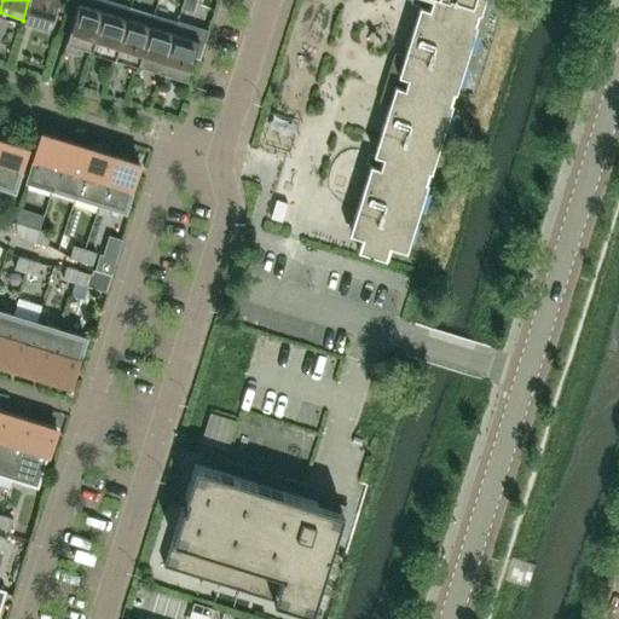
[(28,0),(23,21),(47,28),(56,0),(28,0)]
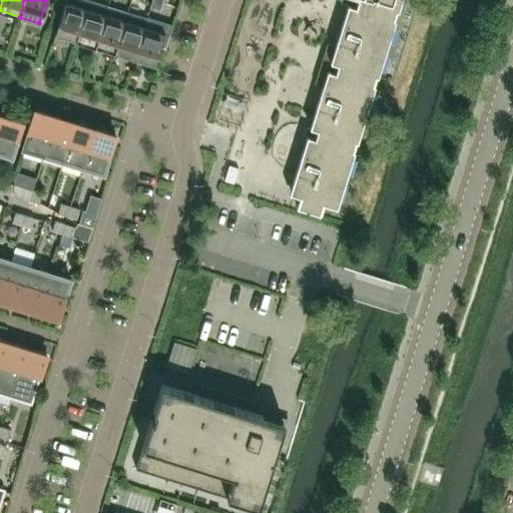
[(75,41),(87,0),(64,0),(63,8),(62,8),(51,43),(52,43),(55,34),(75,41)]
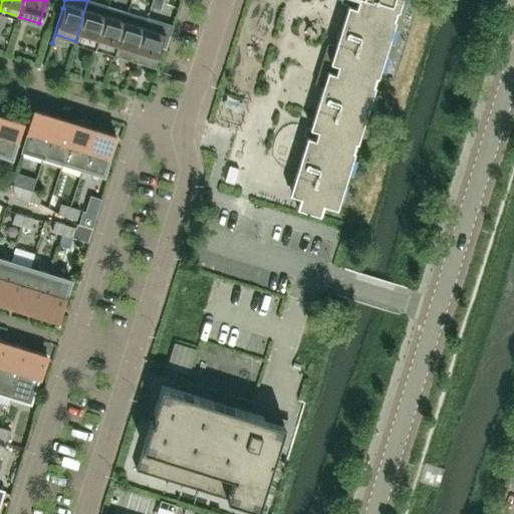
[(94,47),(107,5),(90,0),(87,0),(75,41),(94,47)]
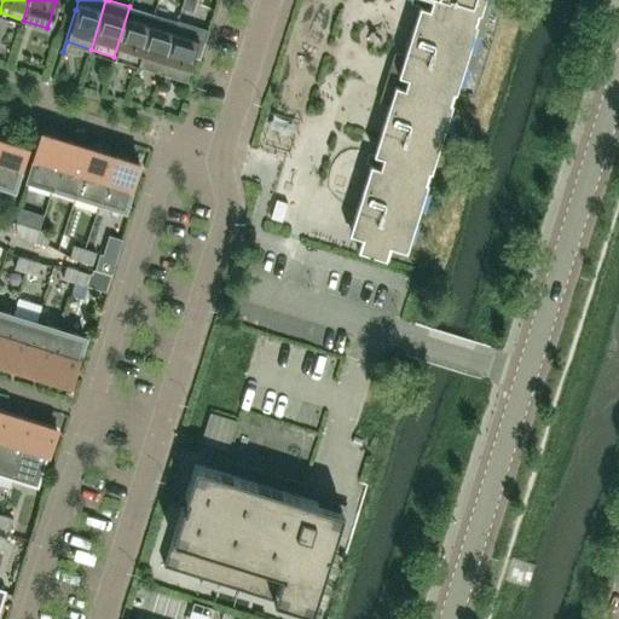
[(455,92),(476,23),(474,22),(476,12),(480,12),(482,0),(423,0),(422,5),(418,5),(398,74),(400,75),(397,85),(394,84),(372,152),(376,154),(372,165),(370,163),(348,232),(362,236),(358,247),(357,249),(385,258),(388,244),(405,250),(427,181),(424,180),(428,171),(431,171),(452,102),(449,102),(452,91),(455,92)]
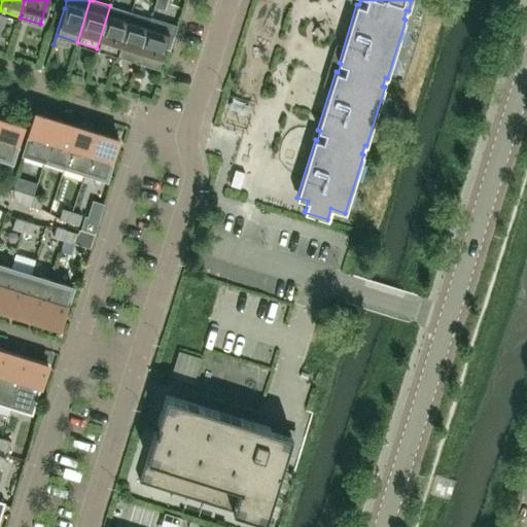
[(117,55),(131,11),(129,11),(129,12),(111,7),(111,5),(110,5),(97,48),(117,55)]
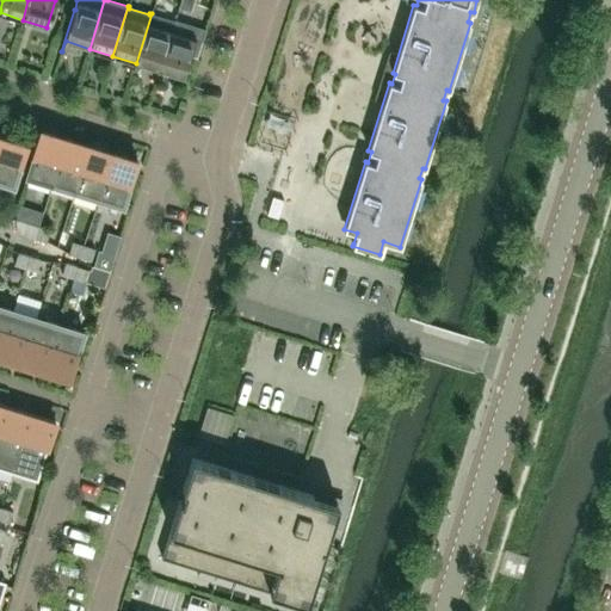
[(159,71),(171,31),(174,20),(152,13),(136,63),(159,71)]
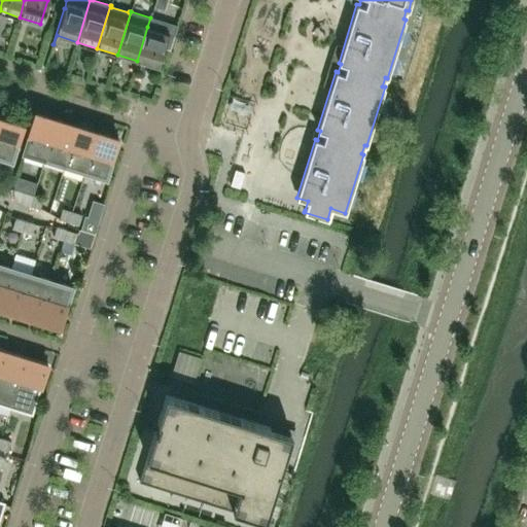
[(157,67),(164,48),(170,49),(177,26),(150,18),(147,27),(137,61),(157,67)]
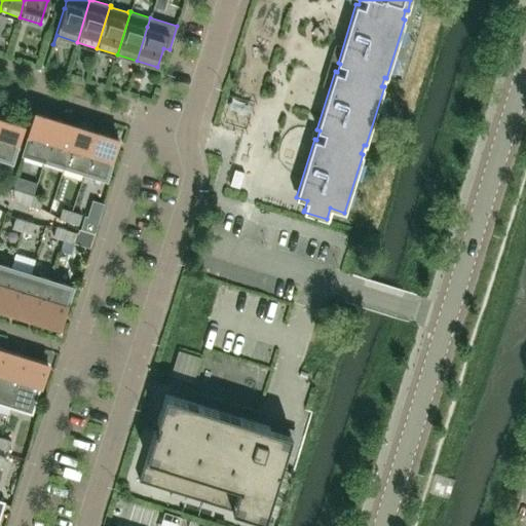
[(44,158),(57,118),(35,112),(23,152),(44,158)]
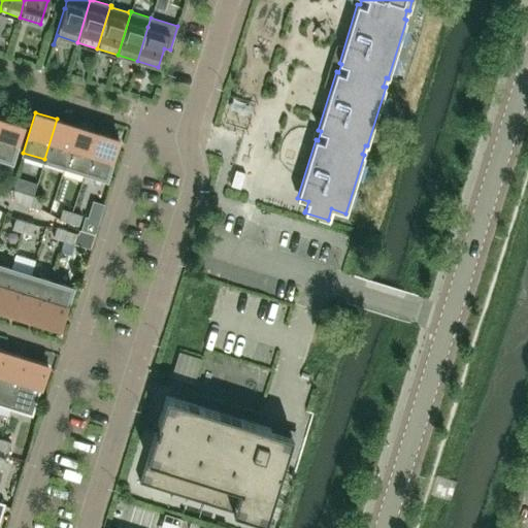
[(0,157),(11,161),(23,125),(1,119),(0,123),(0,157)]
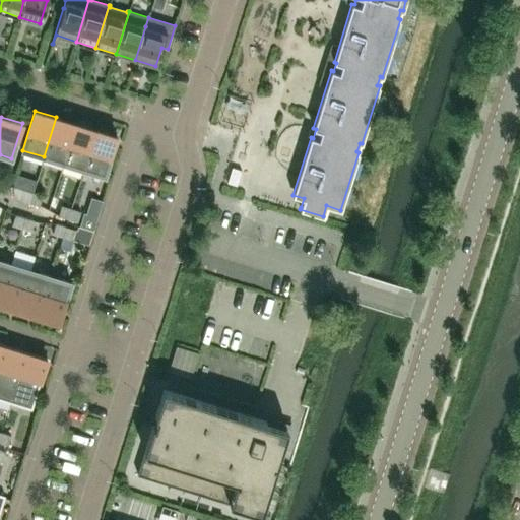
[(63,163),(75,123),(56,117),(44,156),(63,163)]
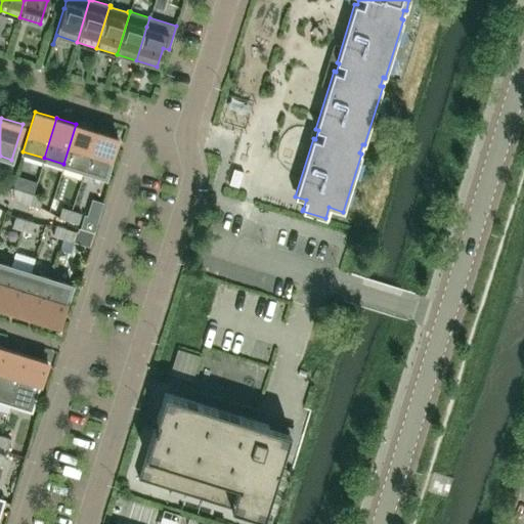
[(84,170),(96,131),(76,124),(63,164),(84,170)]
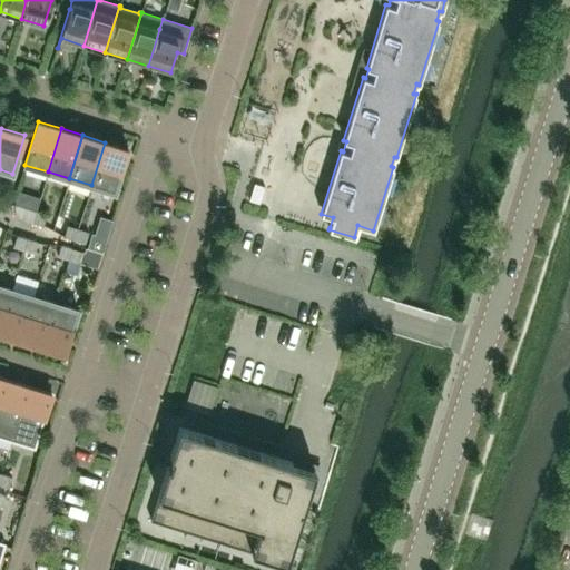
[(114,193),(127,149),(105,143),(91,185),(114,193)]
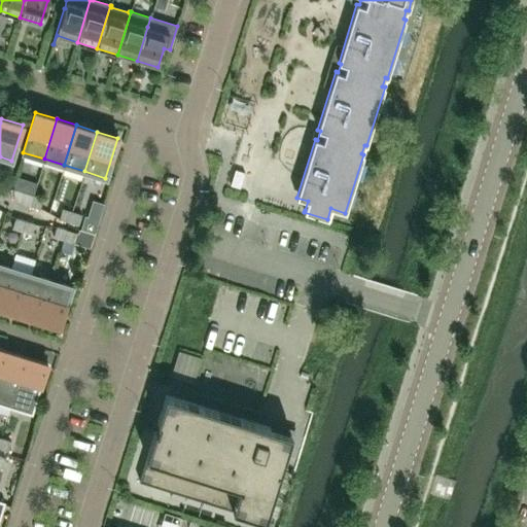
[(235,170),(230,185),(240,188),(244,173),(235,170)]
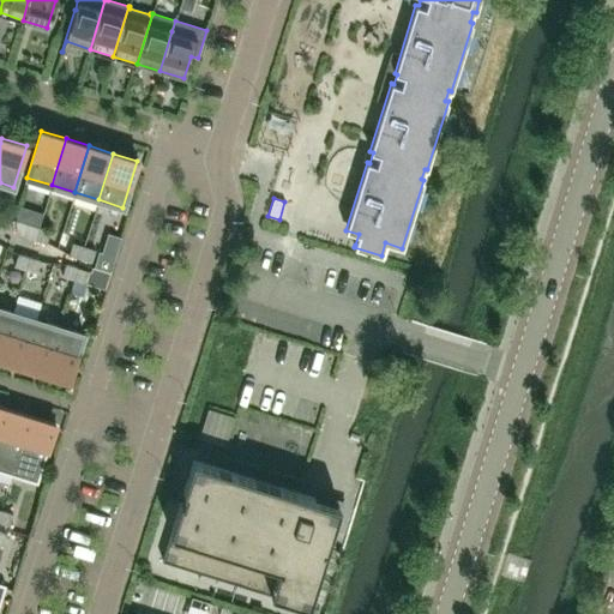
[(35,239),(38,227),(16,220),(17,234),(23,235),(35,239)]
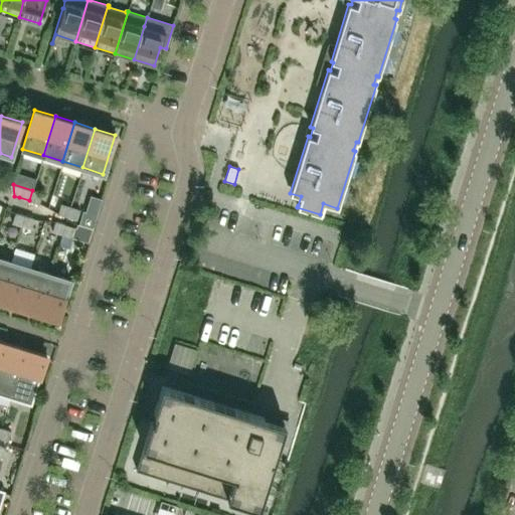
[(38,203),(42,193),(32,190),(29,200),(38,203)]
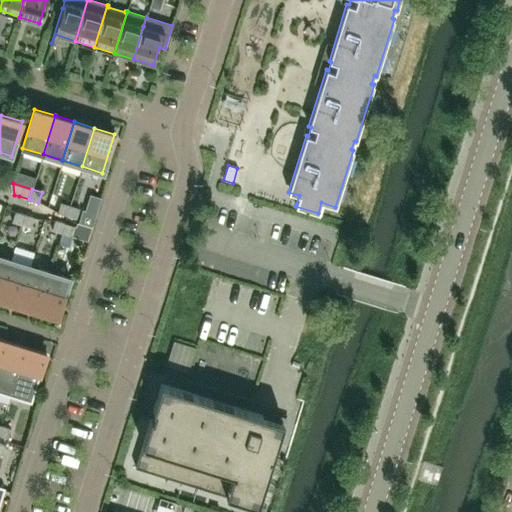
[(66,215),(70,205),(60,202),(57,212),(66,215)]
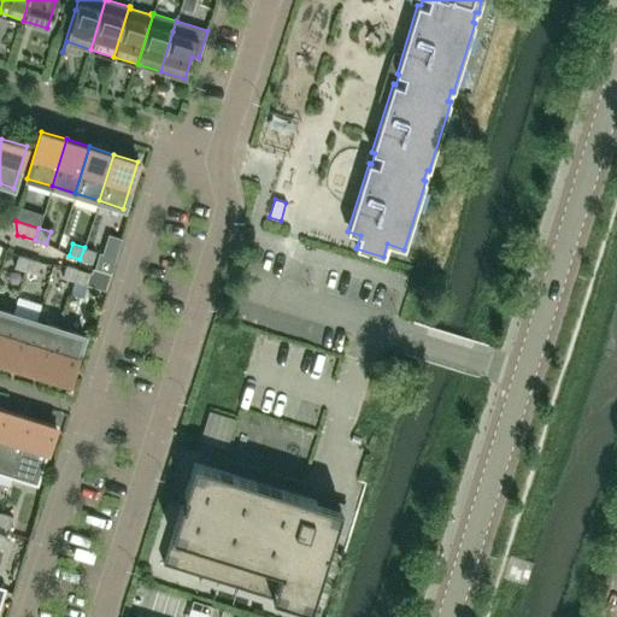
[(92,263),(95,251),(84,247),(80,259),(92,263)]
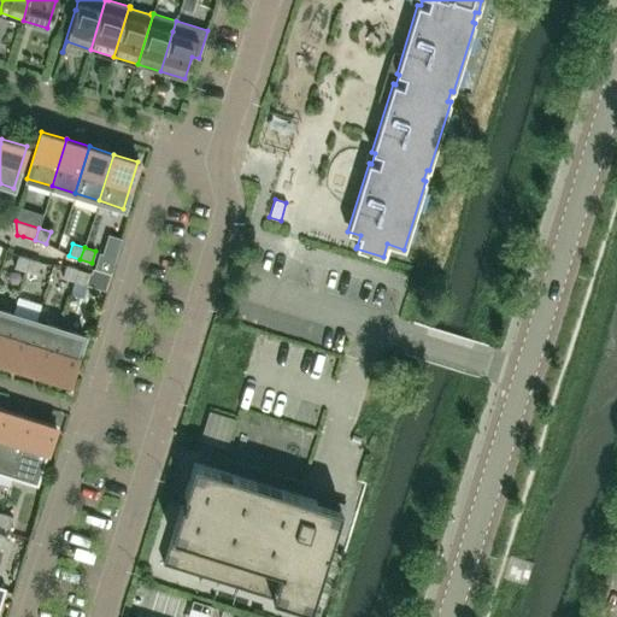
[(95,260),(93,269),(110,275),(116,257),(107,253),(95,260)]
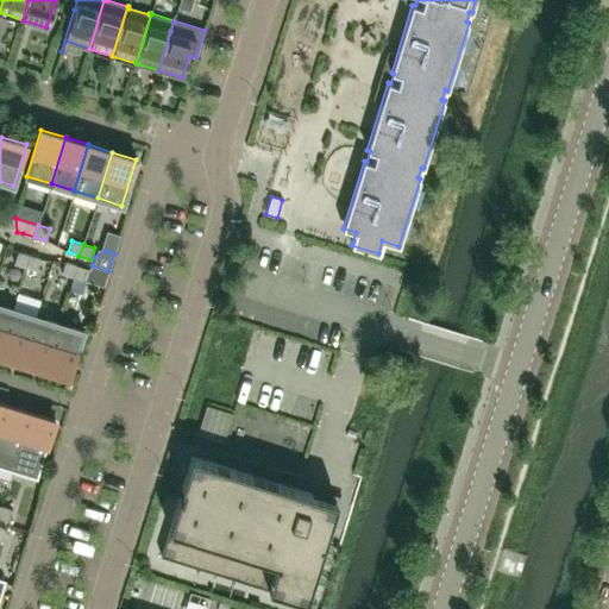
[(25,267),(29,255),(18,251),(13,263),(25,267)]
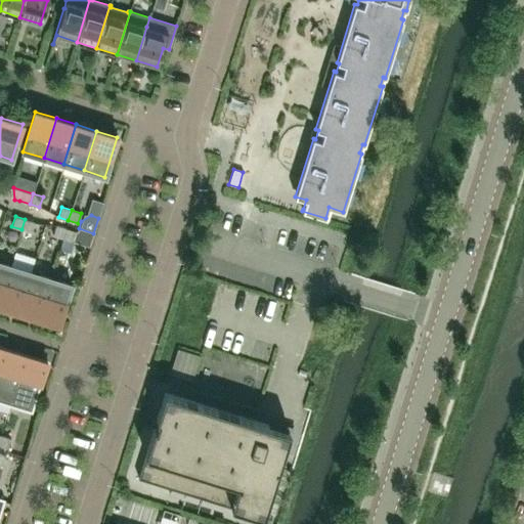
[(32,232),(35,222),(25,219),(22,229),(32,232)]
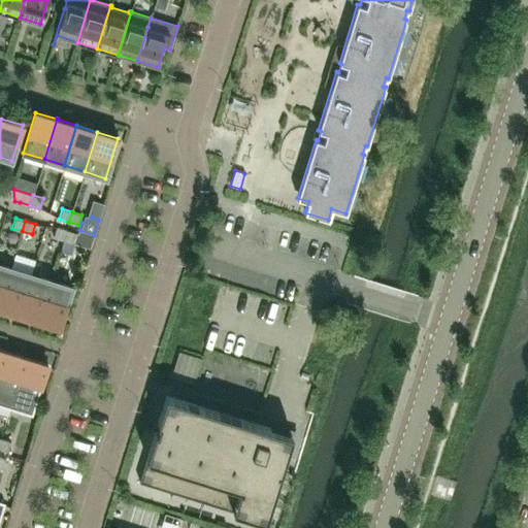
[(63,240),(66,230),(57,227),(53,237),(63,240)]
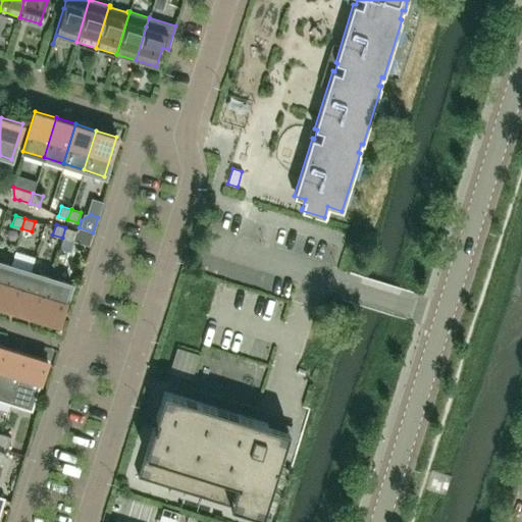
[(72,241),(75,230),(65,227),(62,238),(72,241)]
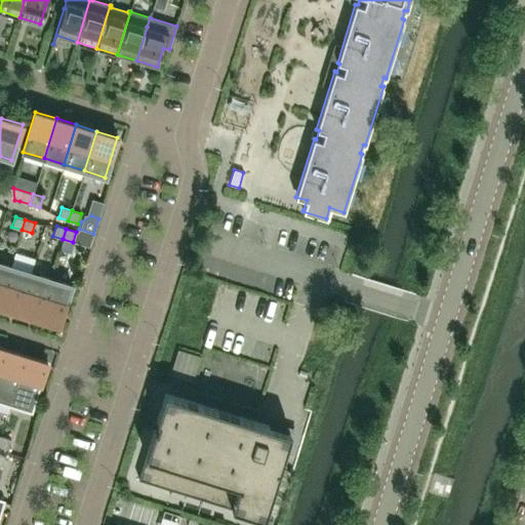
[(0,298),(10,267),(0,263),(0,298)]
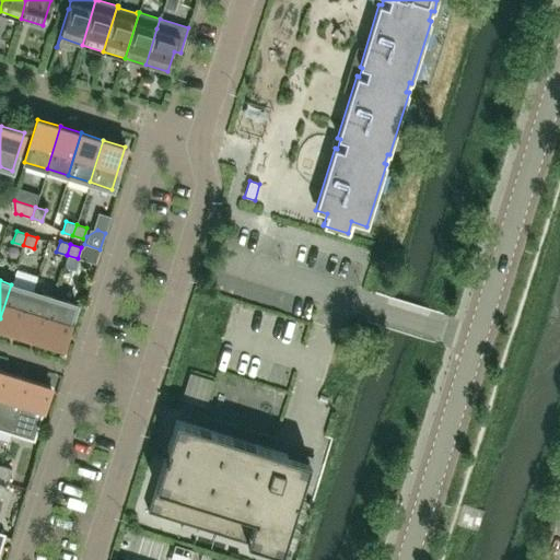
[(0,327),(20,334),(33,291),(11,284),(0,318),(0,327)]
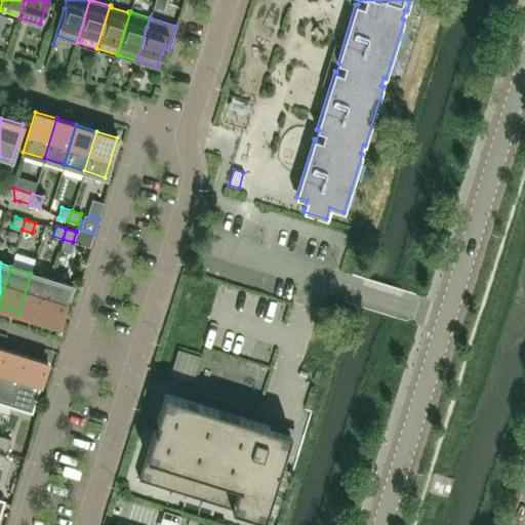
[(38,319),(50,279),(31,273),(18,313),(38,319)]
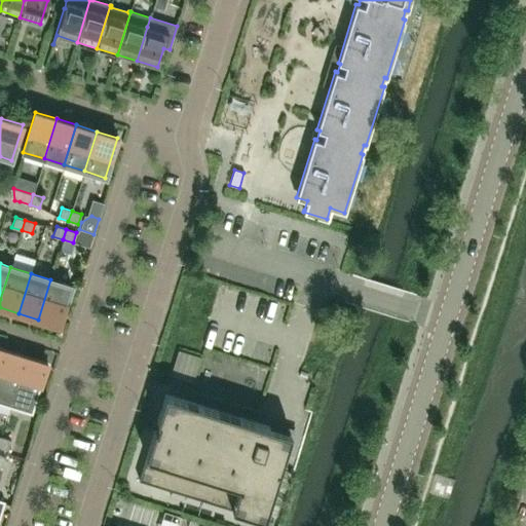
[(59,326),(72,286),(50,279),(38,320),(59,326)]
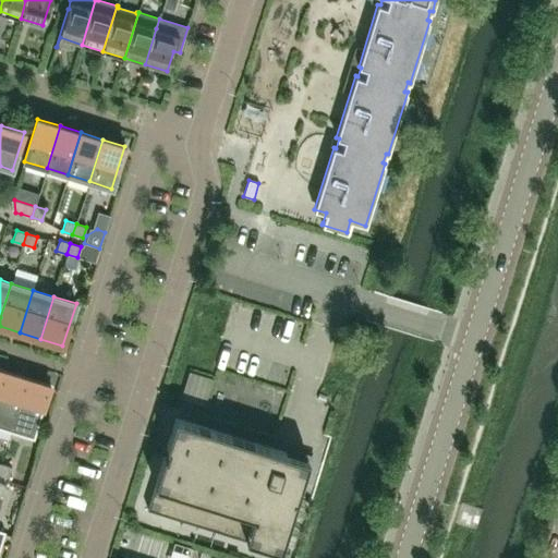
[(0,428),(12,432),(28,378),(7,372),(0,392),(0,428)]
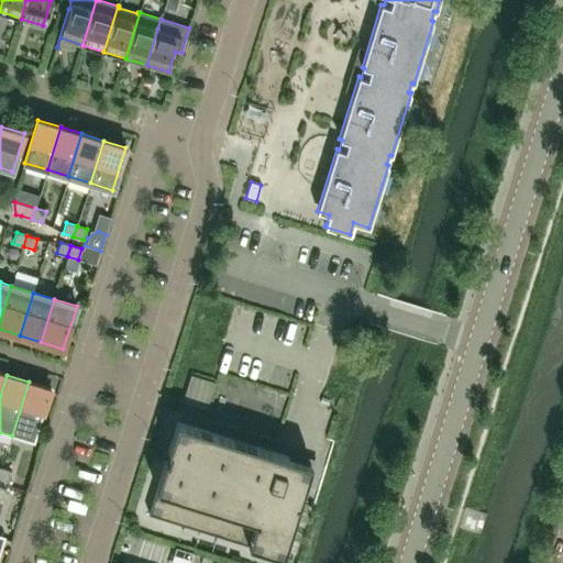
[(190,375),(183,401),(207,409),(214,382),(190,375)]
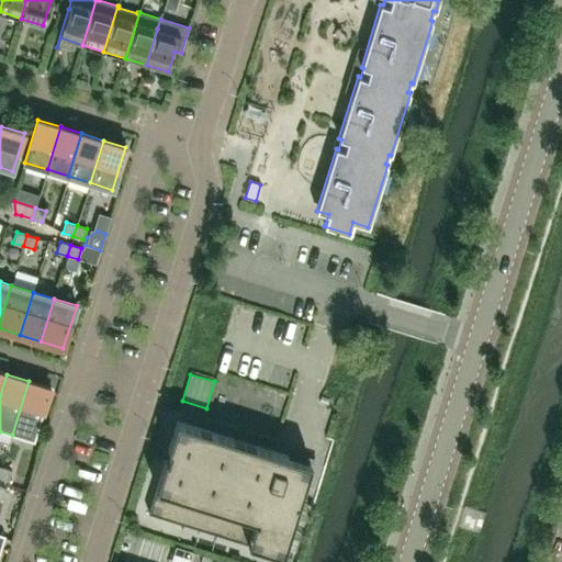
[(34,442),(51,388),(29,381),(12,435),(34,442)]
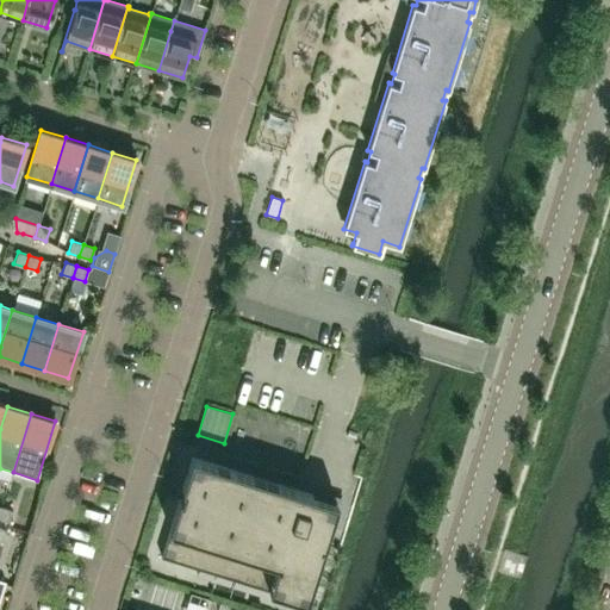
[(306,602),(337,502),(192,456),(161,556),(306,602)]
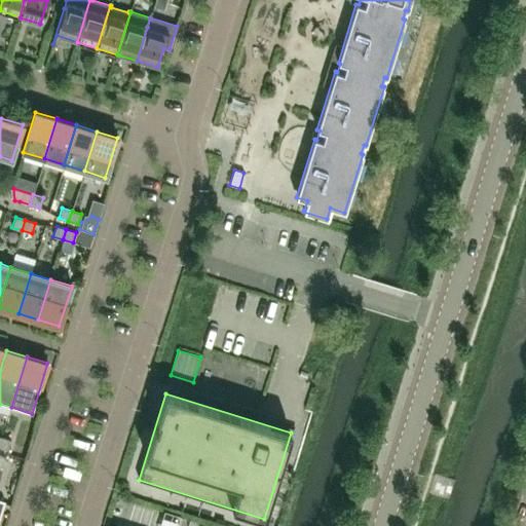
[(0,447),(8,450),(11,441),(1,438),(0,441),(0,447)]
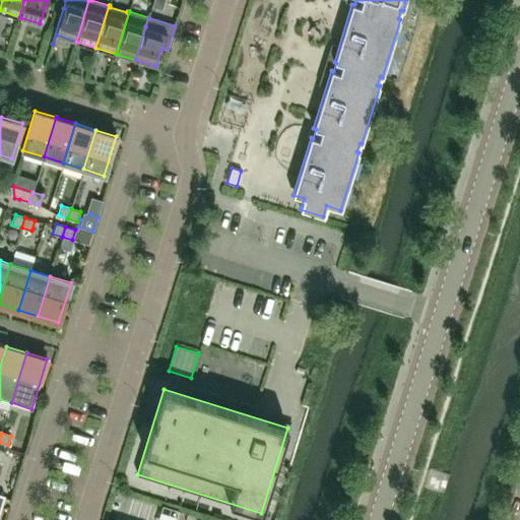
[(448,474),(430,469),(425,488),(443,494),(448,474)]
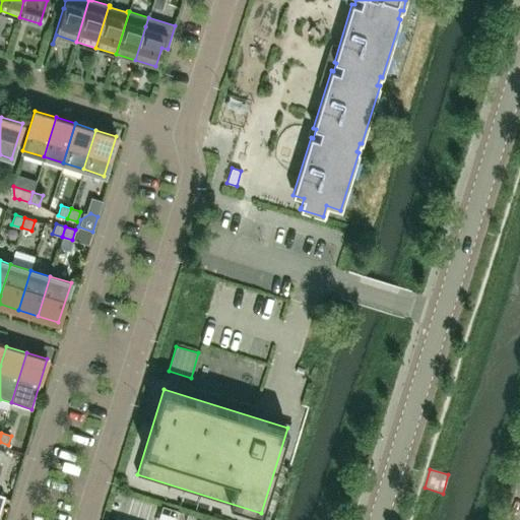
All buildings are outlined.
